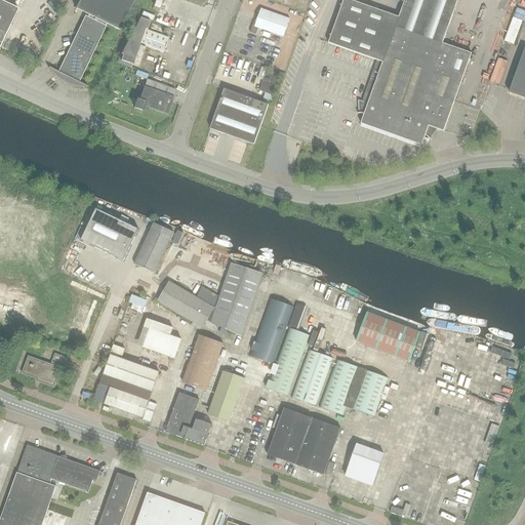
[(119,31),(134,0),(79,0),(76,9),(89,15),(88,17),(85,16),(57,72),(48,68),(49,70),(50,72),(51,74),(52,75),(54,77),(56,79),(58,80),(61,82),(63,83),(65,84),(67,85),(69,86),(71,87),(74,87),(76,88),(79,88),(81,88),(83,88),(86,88),(88,88),(88,87),(79,83),(106,27),(107,25),(119,31)]
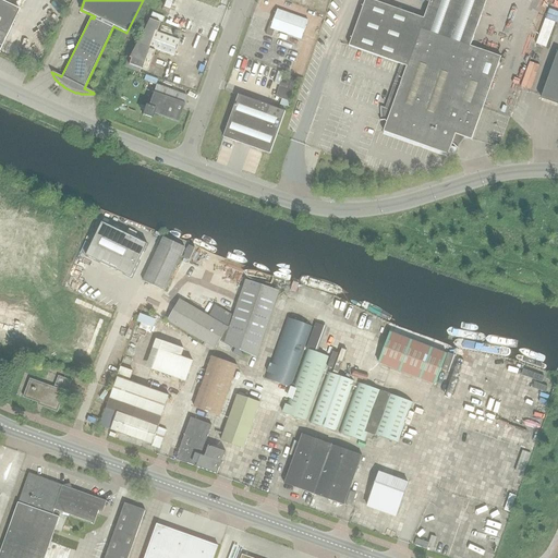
[(471,47),(487,0),(429,0),(424,19),(371,0),(365,0),(349,46),(407,67),(391,111),(384,108),(385,120),(380,121),(387,121),(384,132),(449,155),(452,145),(458,149),(459,149),(456,147),(463,138),(472,142),(501,58),(471,47)]
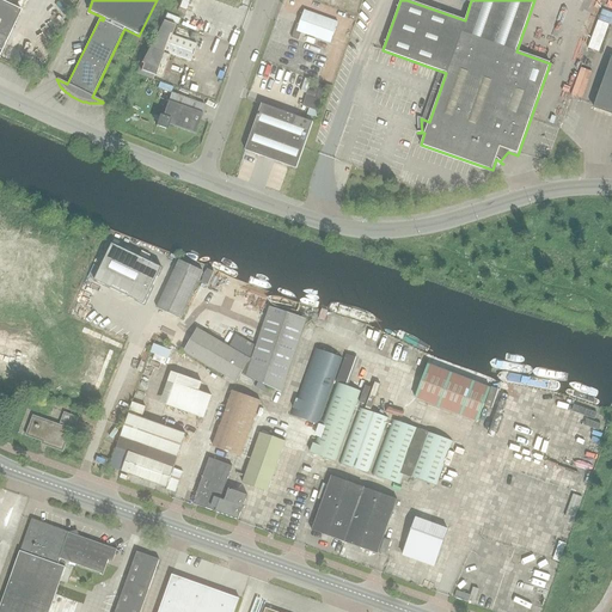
[(0,54),(22,11),(20,11),(0,1),(0,54)]
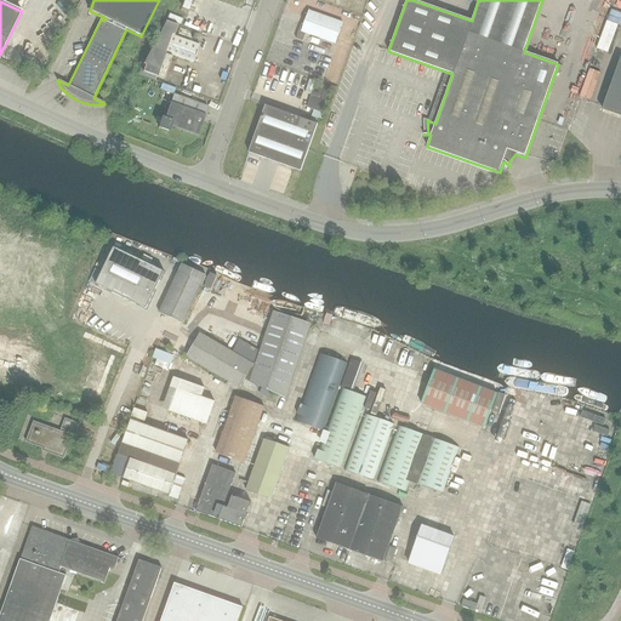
[(296,39),(302,41),(306,34),(335,44),(342,23),(308,11),(303,27),(301,26),(296,39)]
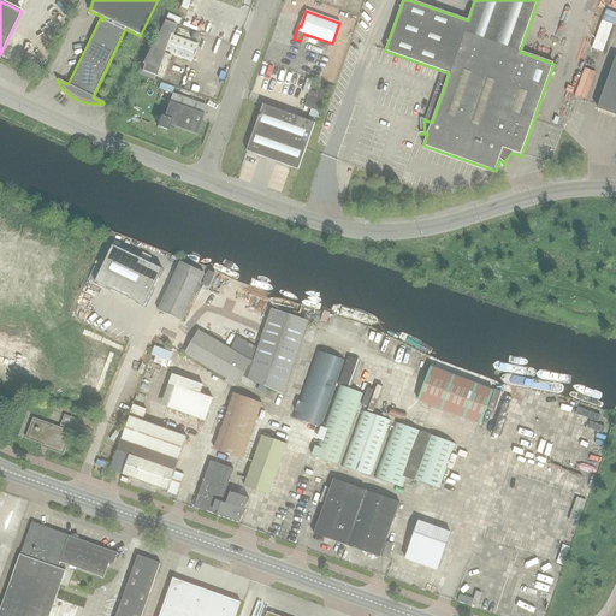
[(166,25),(140,75),(163,83),(171,59),(165,57),(166,55),(193,65),(199,47),(175,39),(178,30),(166,25)]
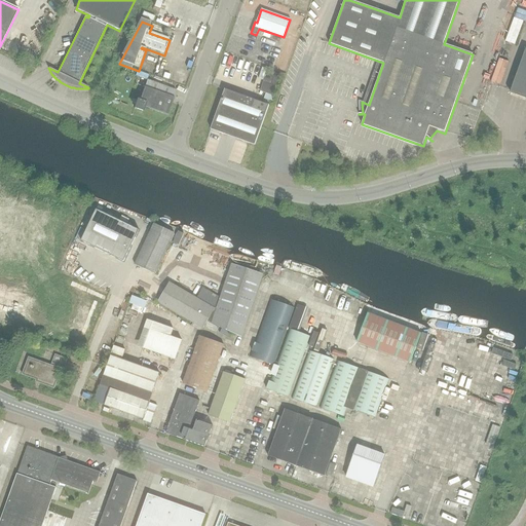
[(518,34),(520,28),(514,26),(509,40),(516,43),(519,34),(518,34)]
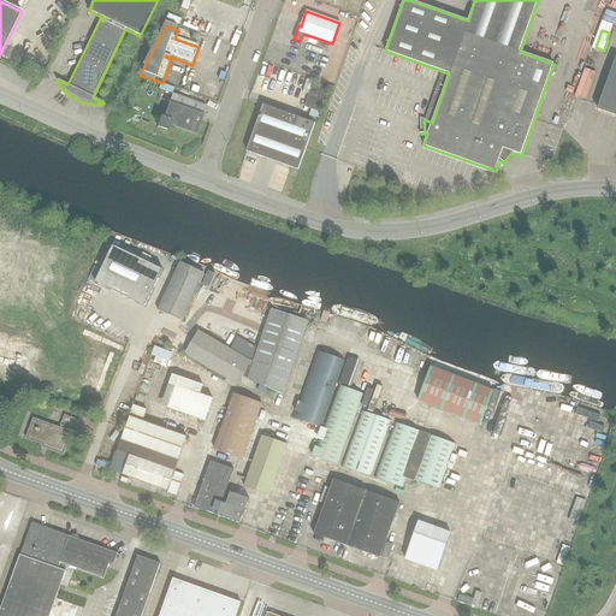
[(615,59),(598,110),(615,116),(615,59)]
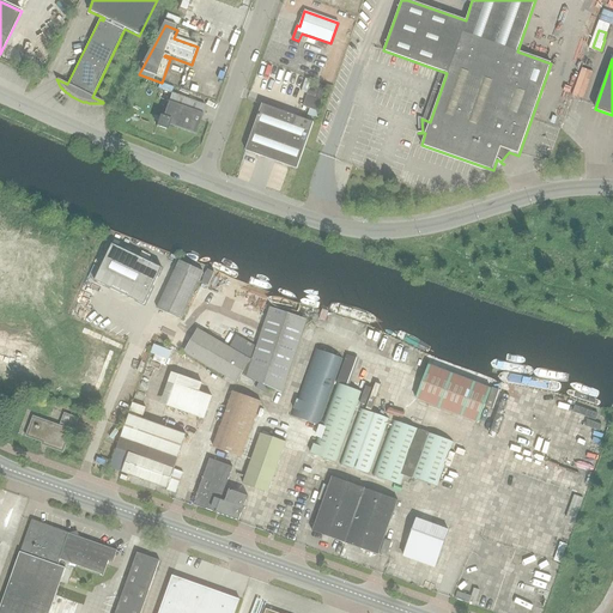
[(326,87),(310,83),(303,107),(309,109),(307,119),(319,122),(322,114),(317,113),(326,87)]
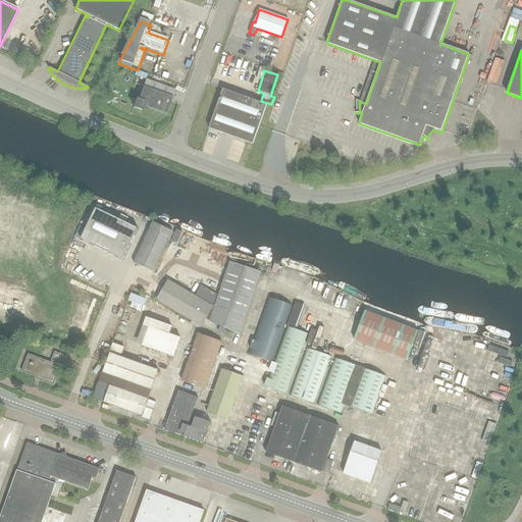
[(172,98),(174,90),(146,80),(138,100),(136,100),(134,108),(141,110),(143,106),(166,115),(172,98)]
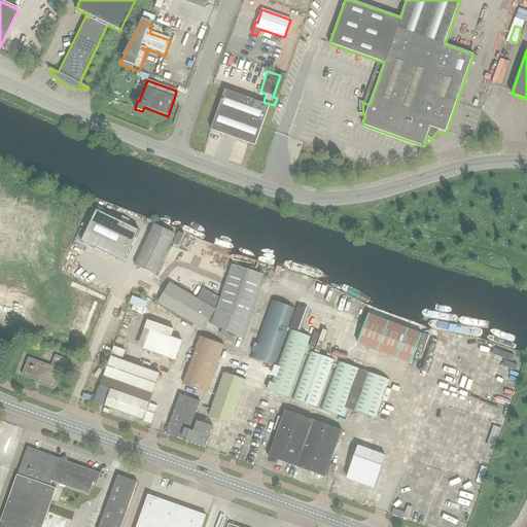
[(225,90),(211,130),(255,146),(270,106),(225,90)]
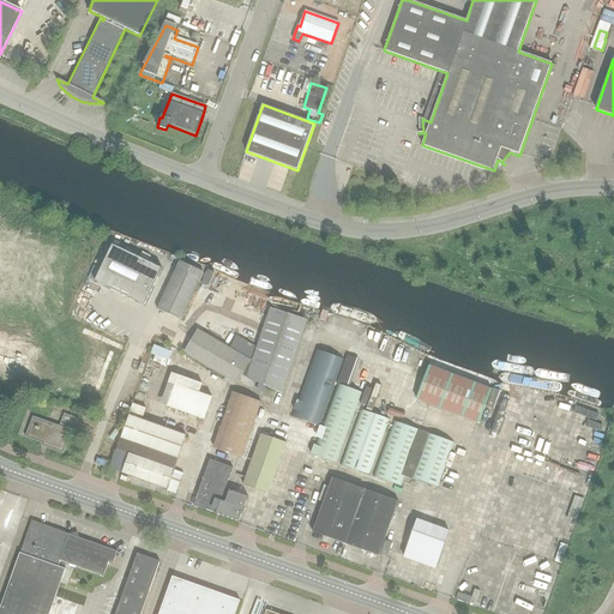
[(95,282),(145,305),(162,269),(112,245),(95,282)]
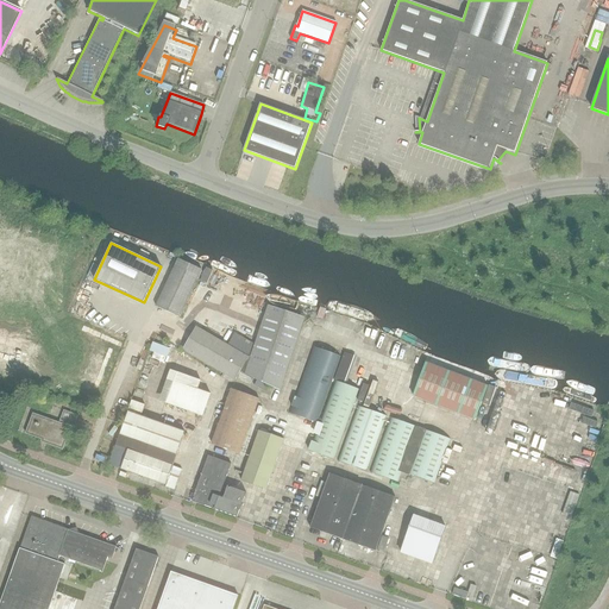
[(180,318),(201,270),(177,259),(156,307),(180,318)]
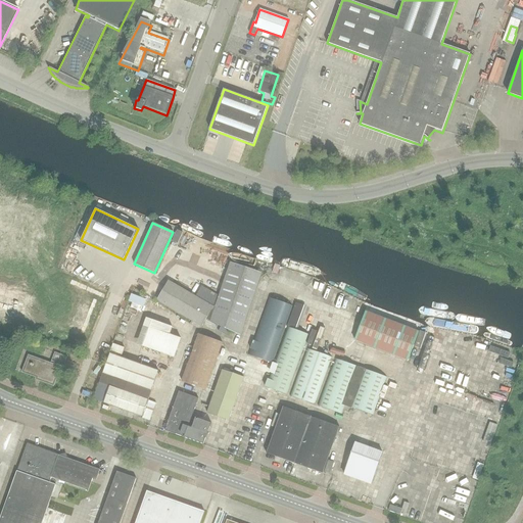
[(177,231),(172,242),(178,244),(183,233),(177,231)]
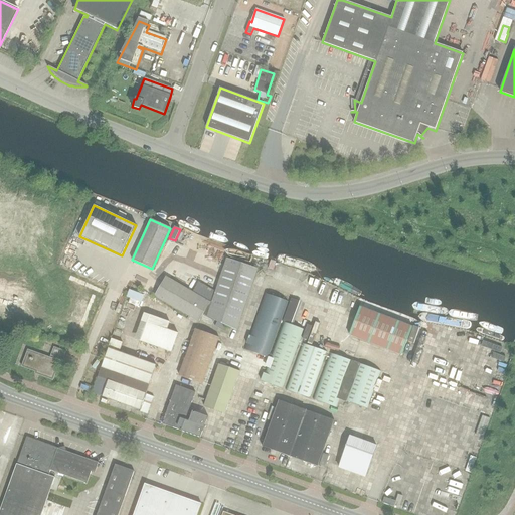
[(258,270),(226,259),(215,292),(199,282),(193,292),(166,276),(154,298),(199,323),(203,316),(236,331),(258,270)]
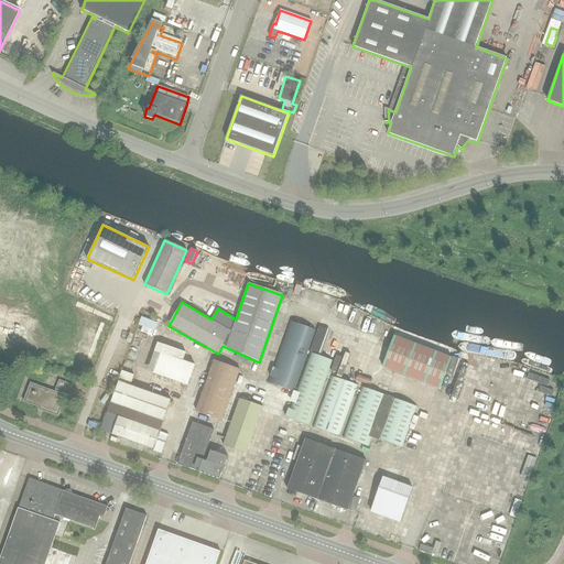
[(142,317),(139,325),(155,331),(158,324),(142,317)]
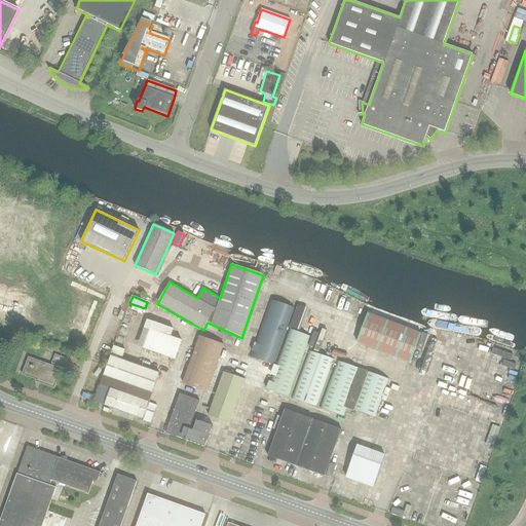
[(294,309),(270,300),(250,357),(273,366),(294,309)]
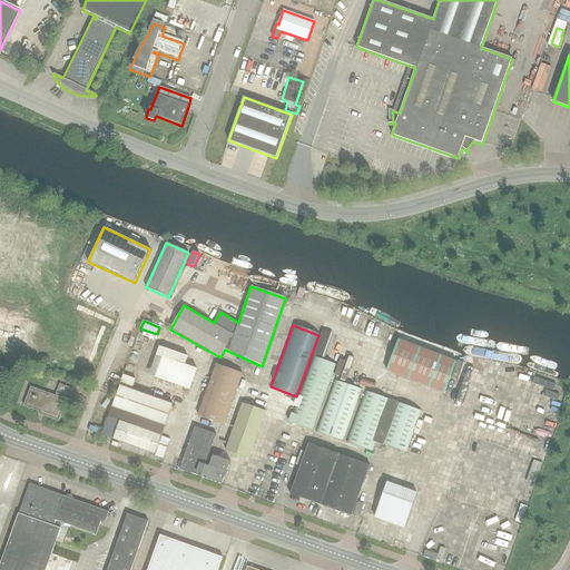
[(322,330),(313,356),(322,360),(331,333),(322,330)]
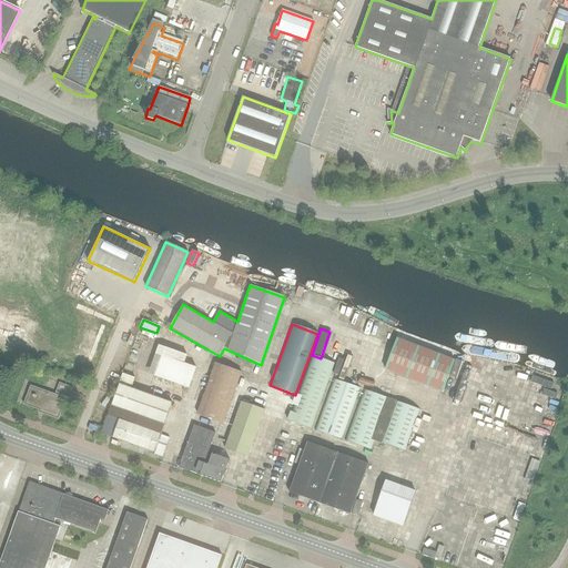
[(455,361),(397,338),(385,371),(443,393),(455,361)]
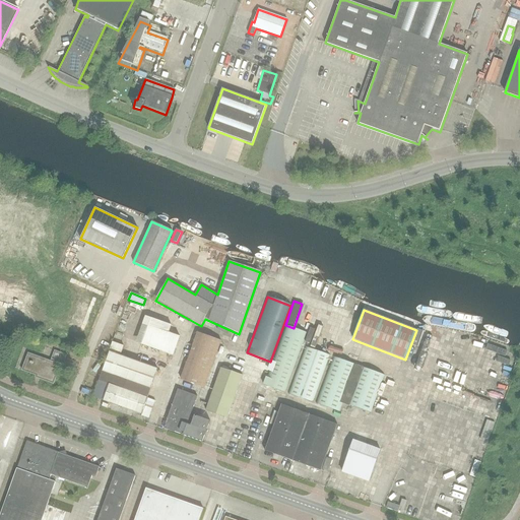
[(173,356),(180,337),(169,333),(171,325),(151,318),(141,344),(173,356)]
